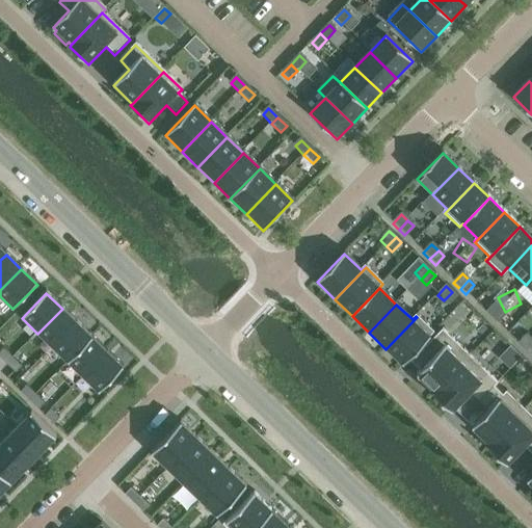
[(493,320),(501,311),(495,305),(485,314),(493,320)]
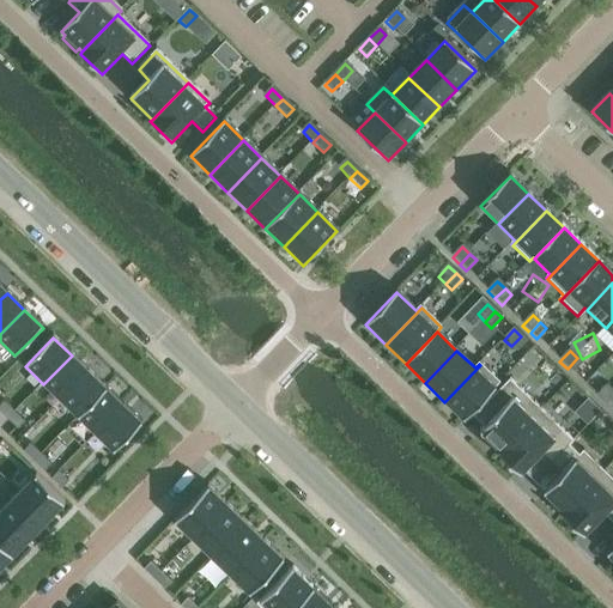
[(61,401),(89,372),(72,356),(43,384),(61,401)]
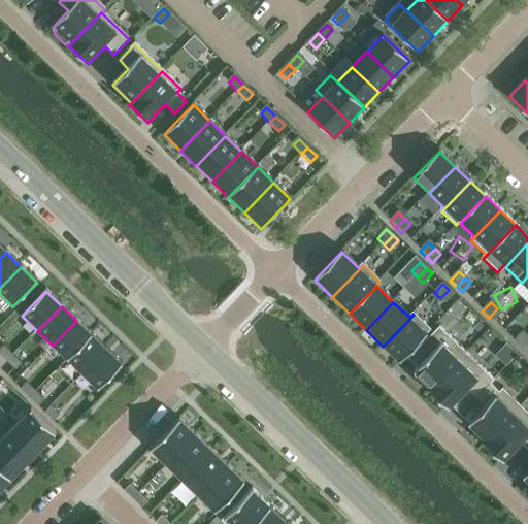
[(502,314),(497,308),(489,318),(494,323),(502,314)]
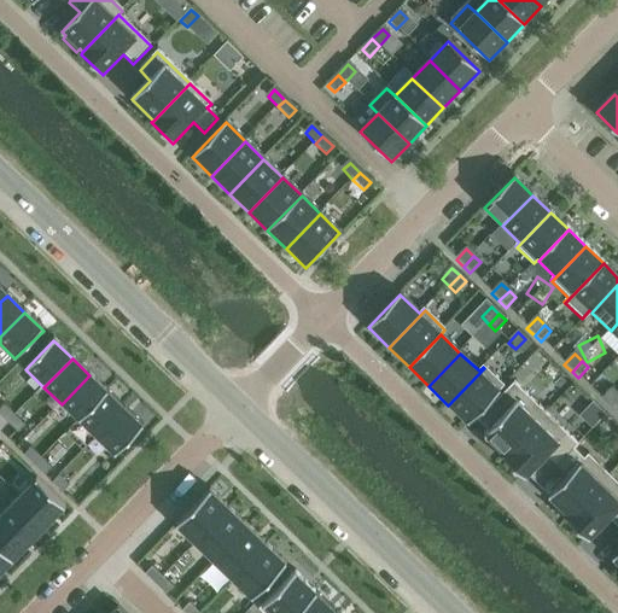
[(484,368),(448,406),(468,425),(505,387),(484,368)]
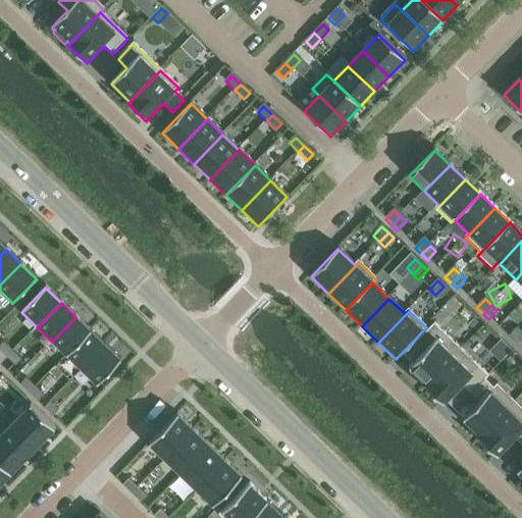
[(67,356),(91,331),(75,317),(52,342),(67,356)]
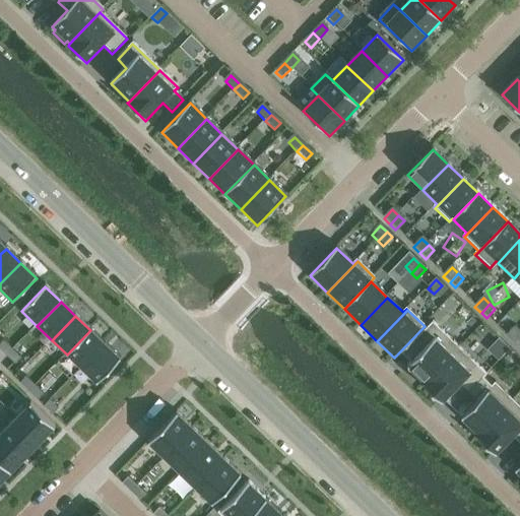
[(423,386),(424,386),(459,349),(433,324),(414,342),(423,350),(407,367),(410,370),(408,373),(420,384),(423,382),(425,384),(423,386)]
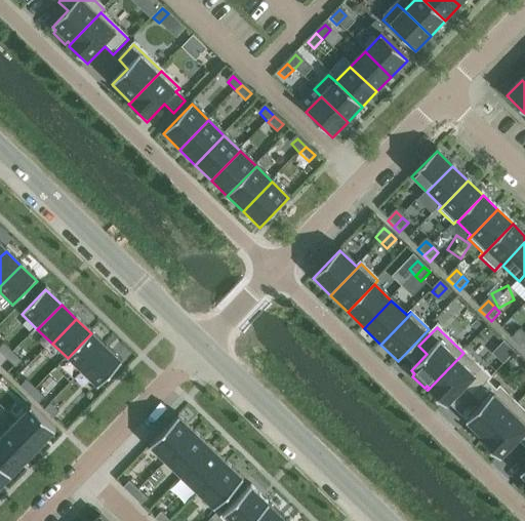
[(518,347),(524,338),(524,336),(520,331),(511,341),(518,347)]
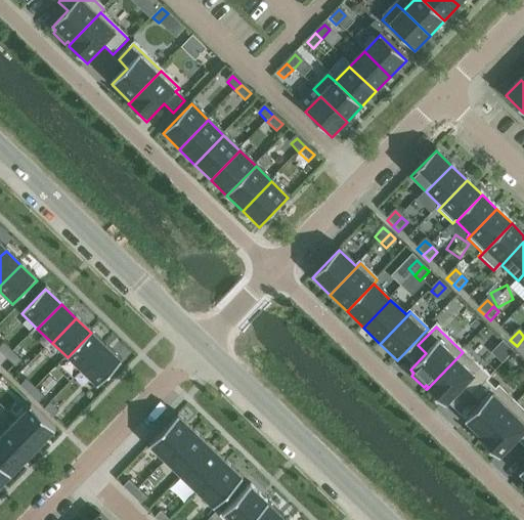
[(82,372),(106,347),(91,333),(68,357),(82,372)]
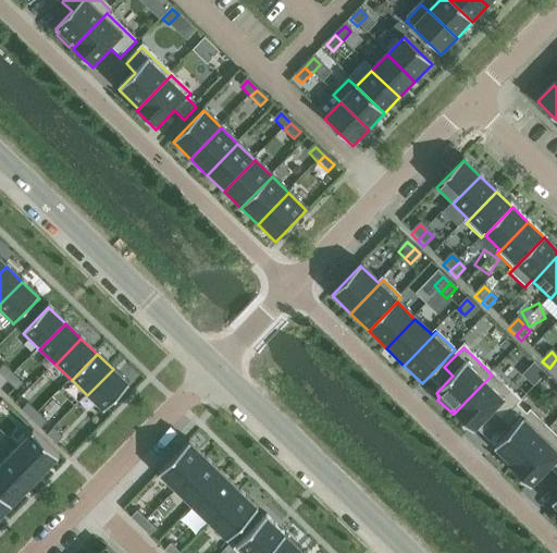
[(0,370),(0,376),(7,383),(13,377),(3,368),(0,370)]
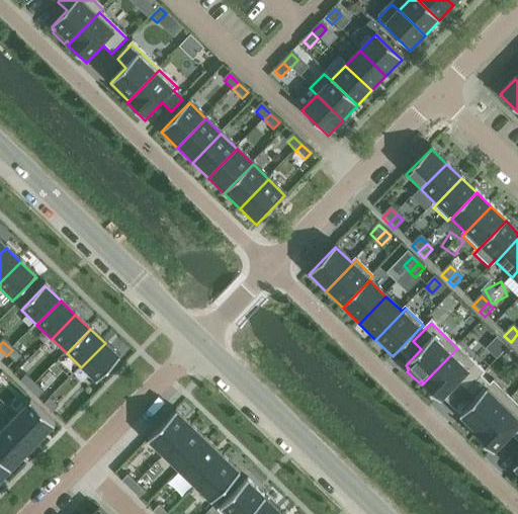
[(120,358),(105,343),(81,367),(97,382),(120,358)]
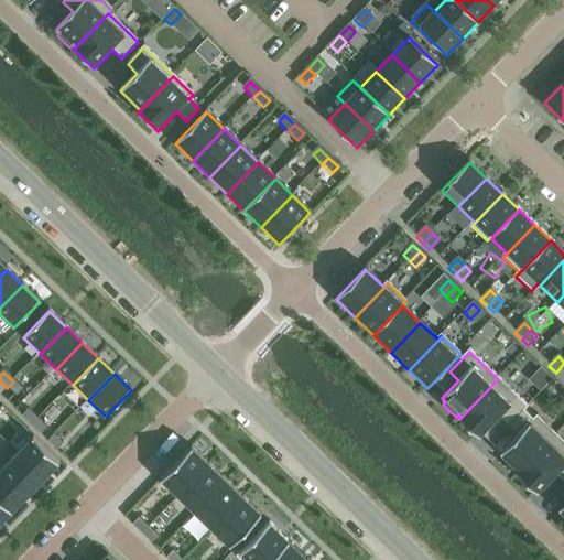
[(527,408),(498,379),(459,419),(479,438),(498,419),(508,429),(528,408),(527,408)]
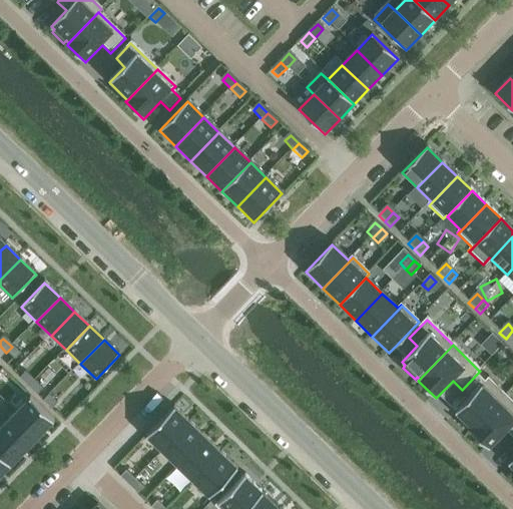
[(12,347),(6,353),(15,361),(20,355),(12,347)]
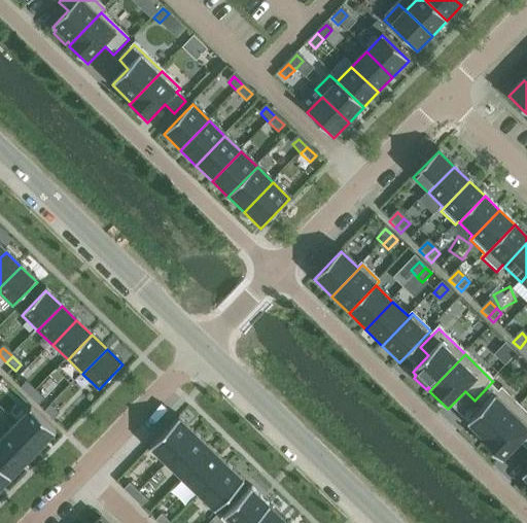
[(483,444),(484,445),(520,408),(493,381),(475,401),(483,409),(467,424),(485,442),(483,444)]
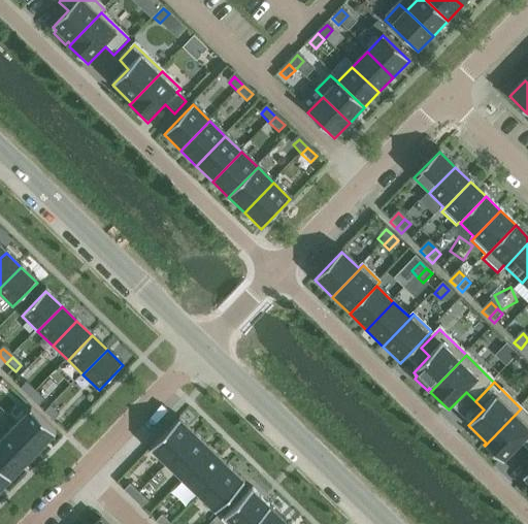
[(21,391),(29,400),(35,394),(26,385),(21,391)]
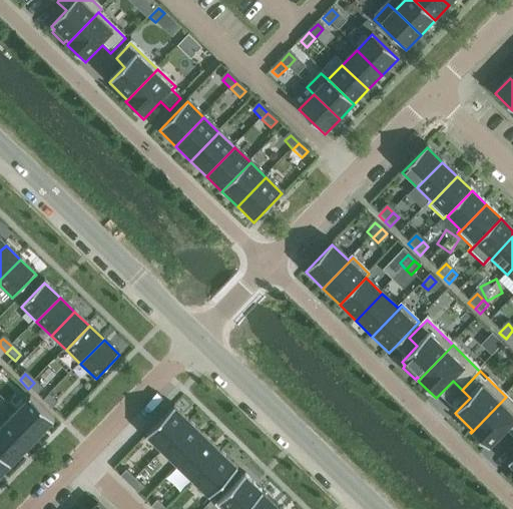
[(34,383),(28,389),(37,397),(43,391),(34,383)]
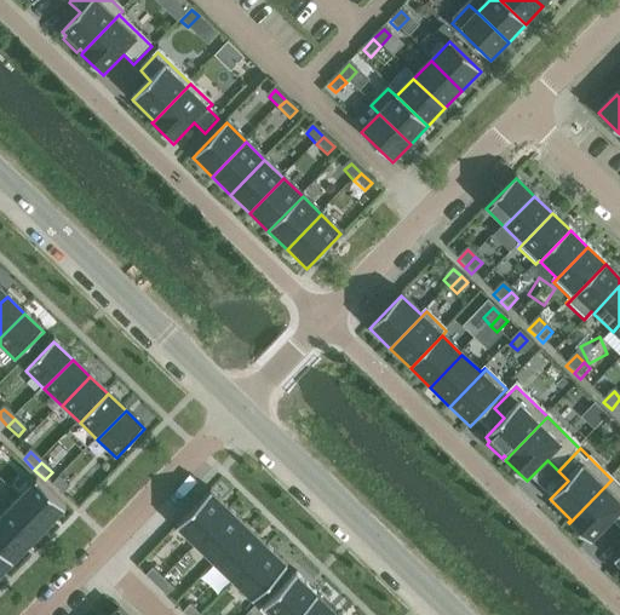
[(52,487),(62,496),(69,489),(59,480),(52,487)]
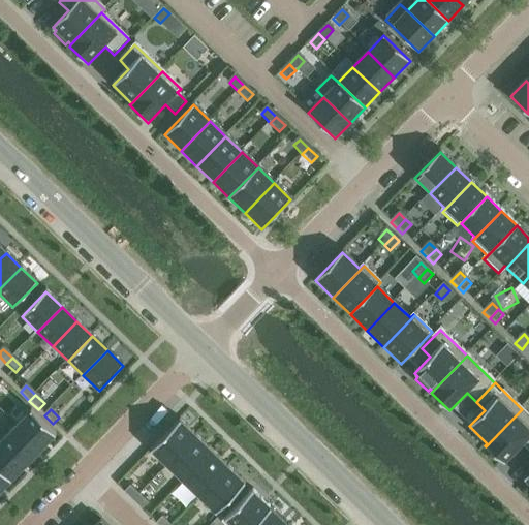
[(522,445),(528,453),(528,415),(522,409),(486,446),(504,464),(522,445)]
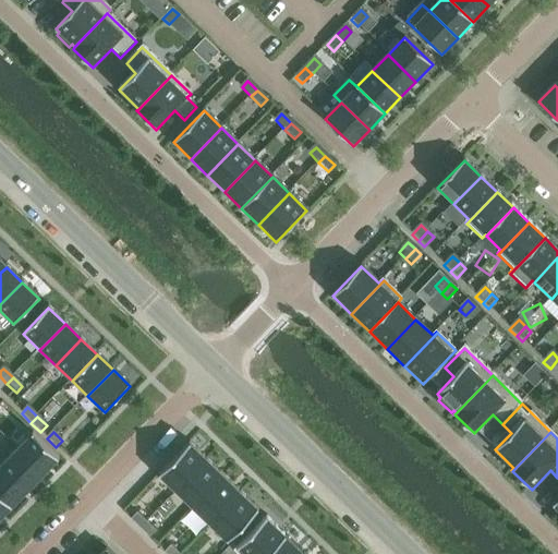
[(33,434),(16,450),(43,476),(59,459),(33,434)]
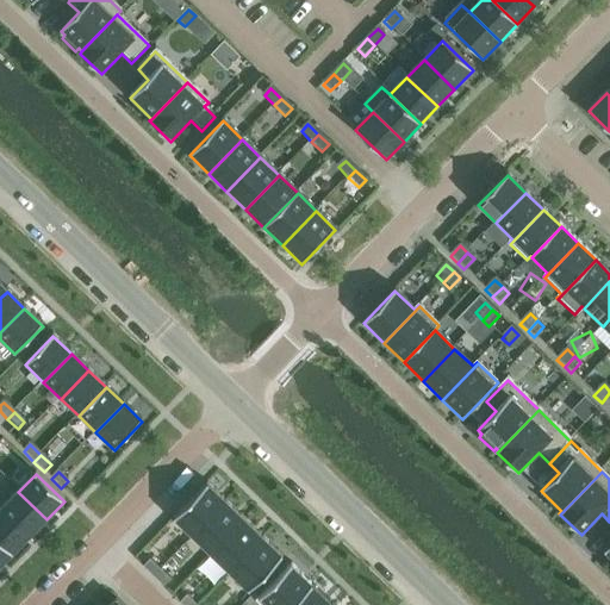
[(174,519),(193,538),(226,504),(207,485),(174,519)]
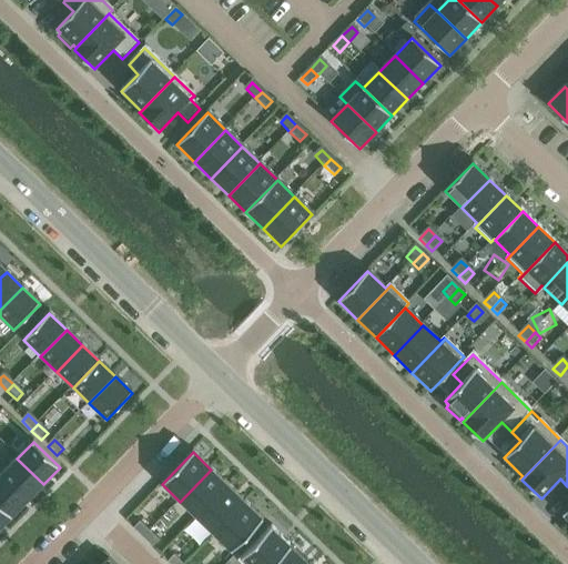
[(17,459),(1,475),(28,501),(43,484),(17,459)]
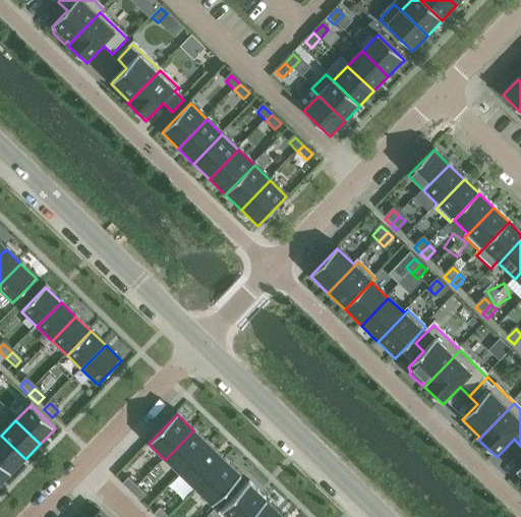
[(193,431),(165,460),(180,475),(210,446),(193,431)]
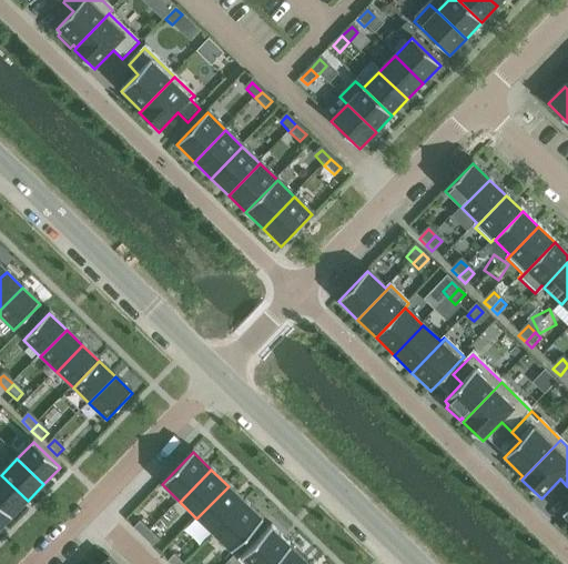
[(1,475),(0,475),(0,505),(12,517),(28,501),(1,475)]
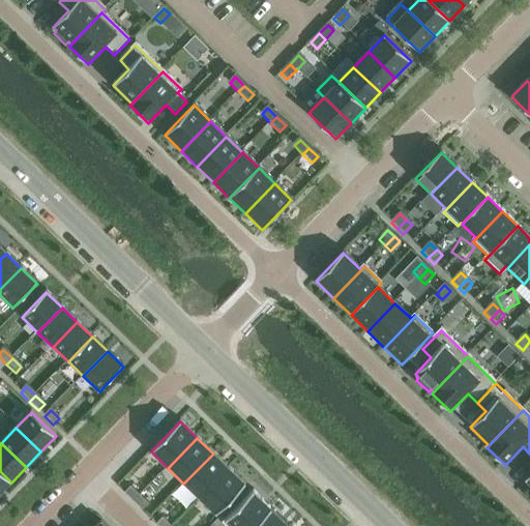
[(213,454),(183,484),(200,499),(229,469),(213,454)]
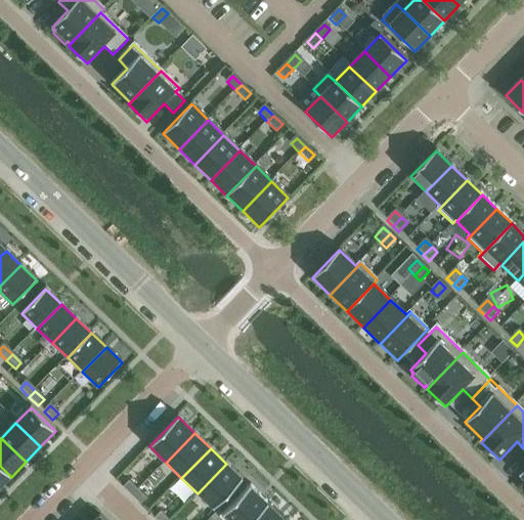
[(226,464),(198,493),(214,510),(243,479),(226,464)]
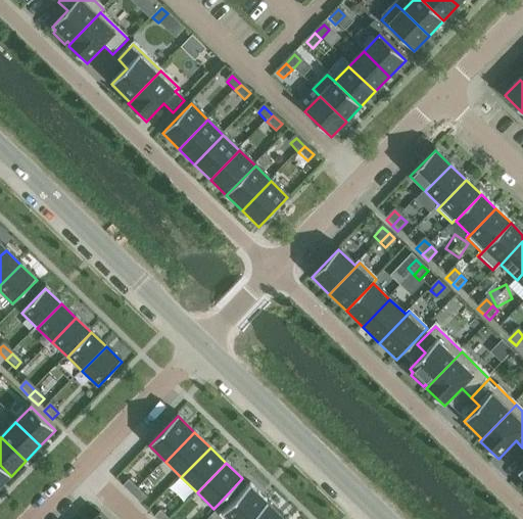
[(0,465),(0,487),(11,476),(0,465)]
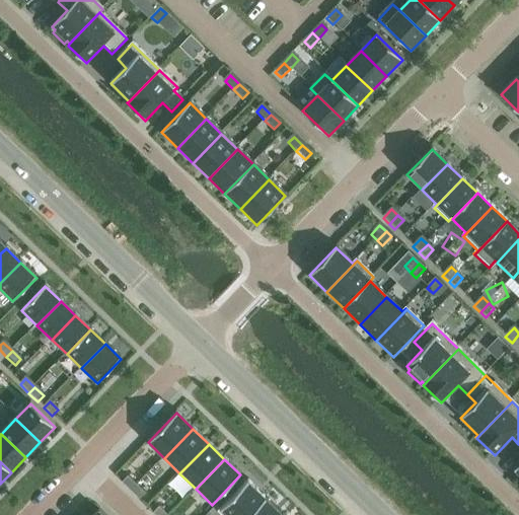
[(128,479),(122,485),(131,493),(136,487),(128,479)]
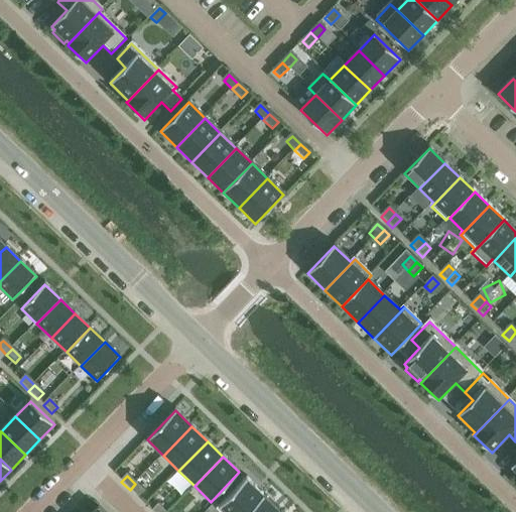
[(249,511),(264,496),(246,479),(216,510),(217,511),(249,511)]
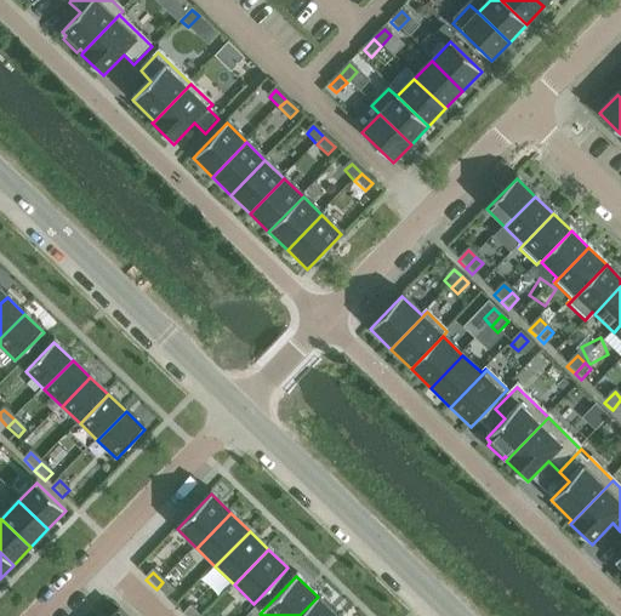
[(163,582),(157,589),(166,599),(174,593),(163,582)]
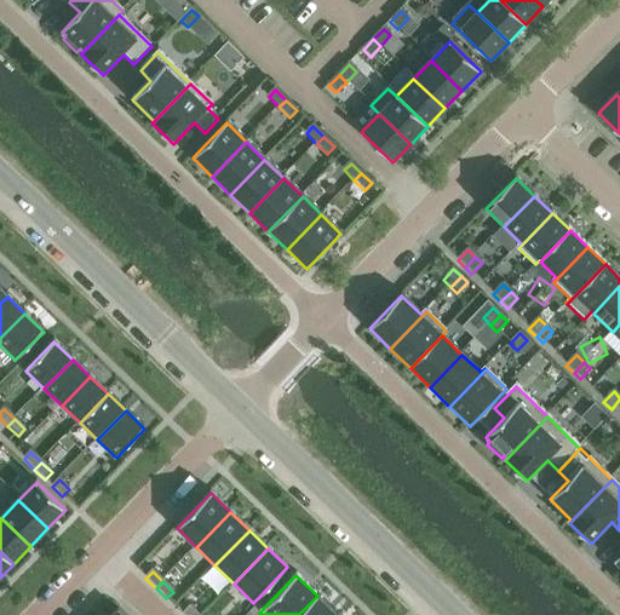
[(317,596),(299,614),(336,614),(317,596)]
